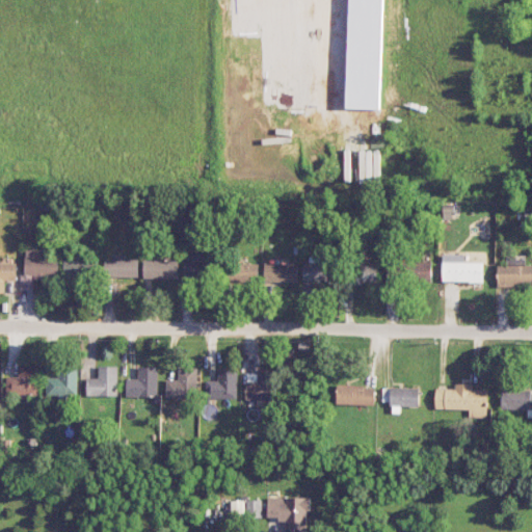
[(58,276),(59,251),(26,250),(25,276),(22,276),(21,288),(31,288),(32,275),(58,276)]
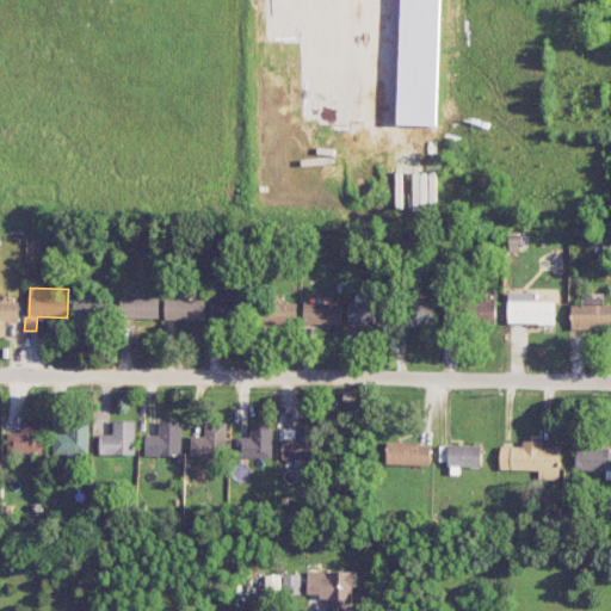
[(239,291),(221,292),(222,300),(211,300),(213,320),(240,319),(239,291)]
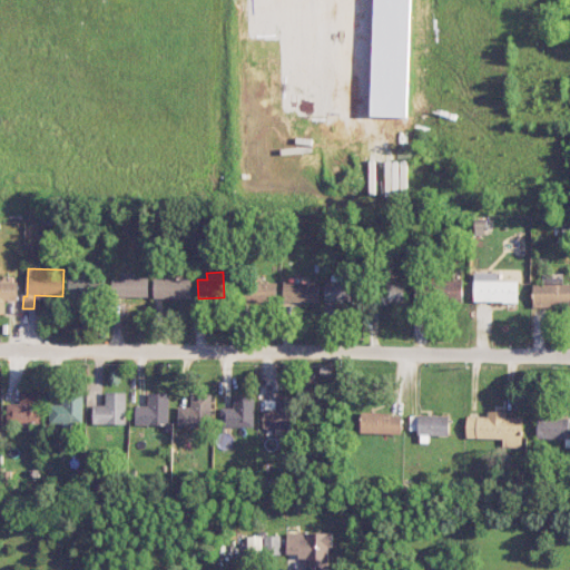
[(475,302),(518,302),(518,281),(490,281),(490,273),(475,273),(475,302)]
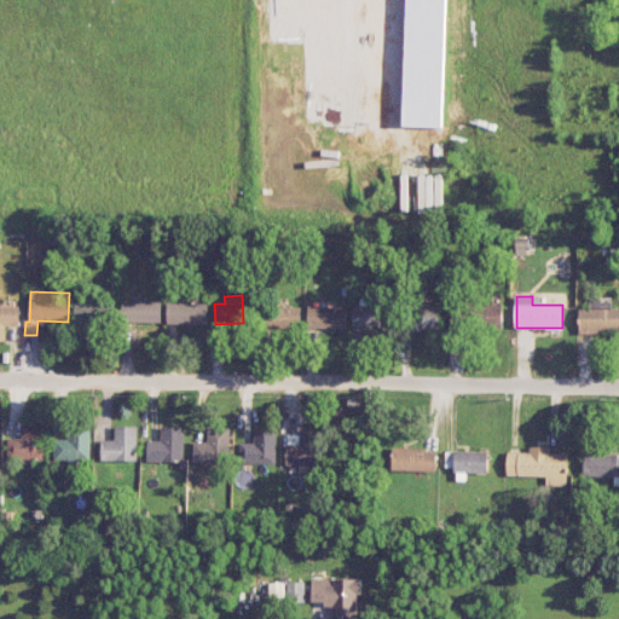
[(74,322),(114,324),(115,299),(75,298),(74,322)]
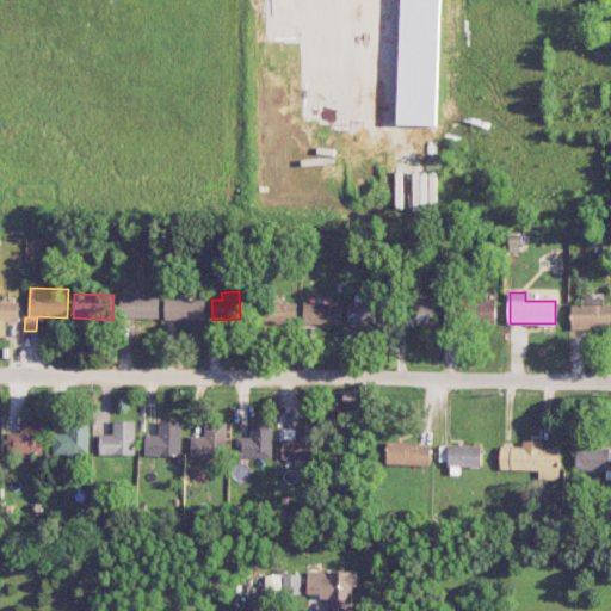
[(160,318),(160,297),(121,297),(121,319),(160,318)]
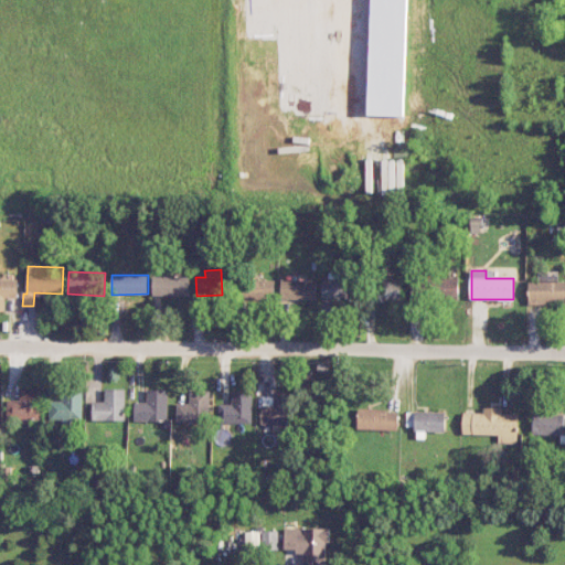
[(153,297),(190,296),(190,276),(152,277),(153,297)]
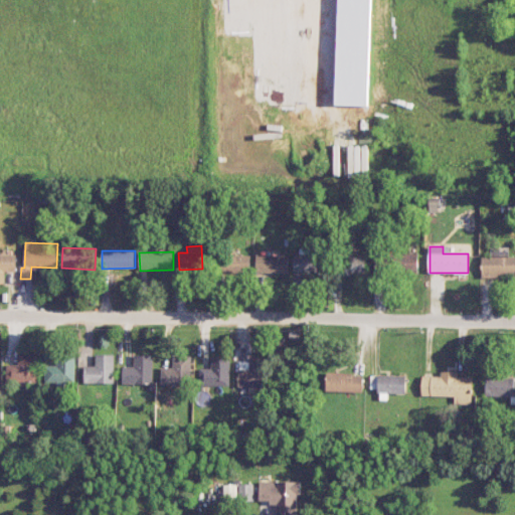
[(293,272),(319,273),(320,252),(294,251),(293,272)]
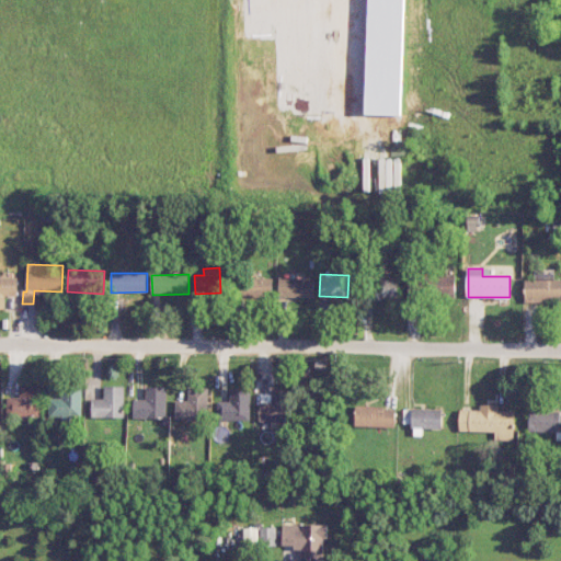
[(421,276),(409,275),(408,297),(420,297),(421,276)]
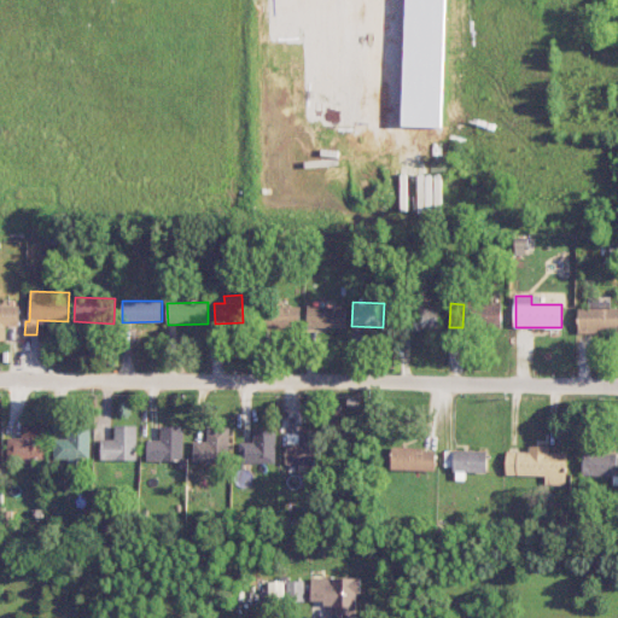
[(501,303),(474,304),(474,326),(501,326),(501,303)]
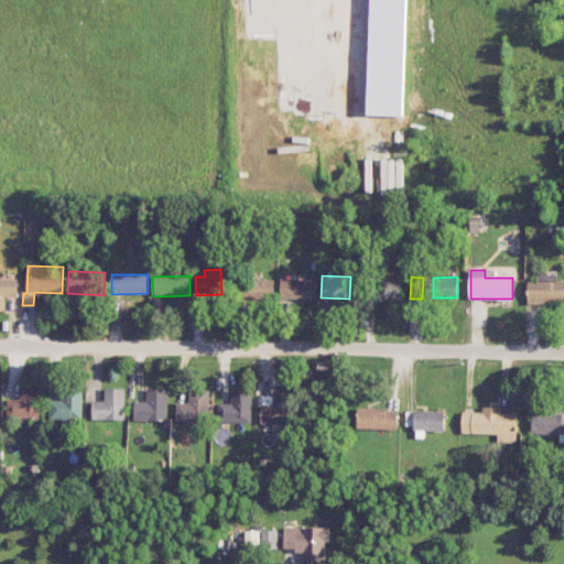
[(0,311),(6,311),(6,297),(18,299),(18,279),(0,278),(0,311)]
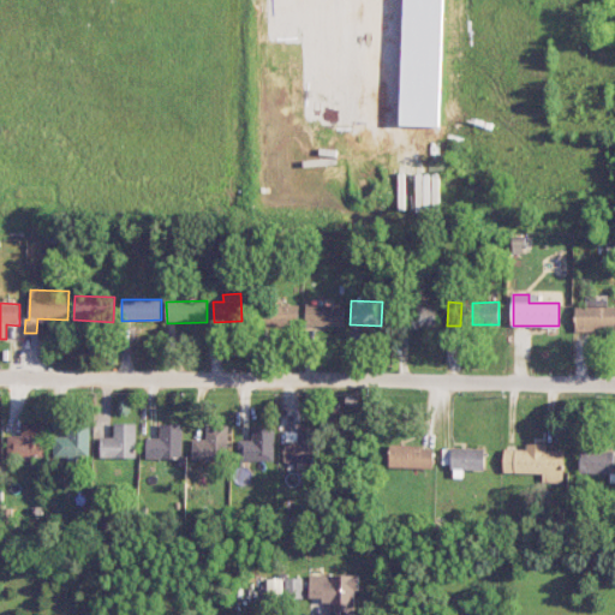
[(298,304),(270,305),(270,327),(299,326),(298,304)]
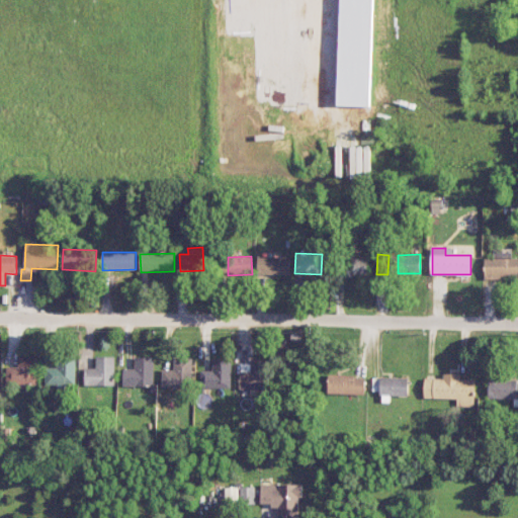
[(290,257),(258,256),(258,274),(290,274),(290,257)]
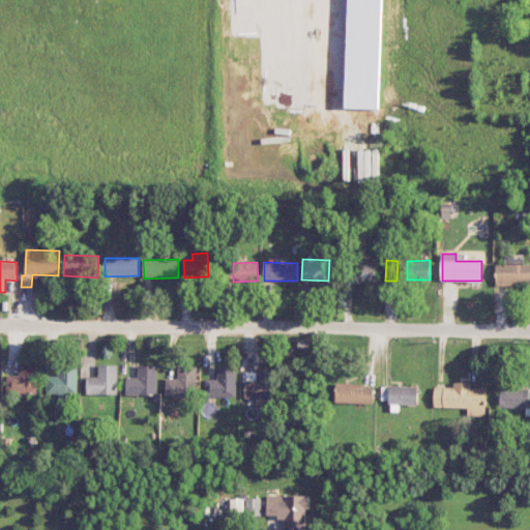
[(354,264),(354,282),(377,281),(376,263),(354,264)]
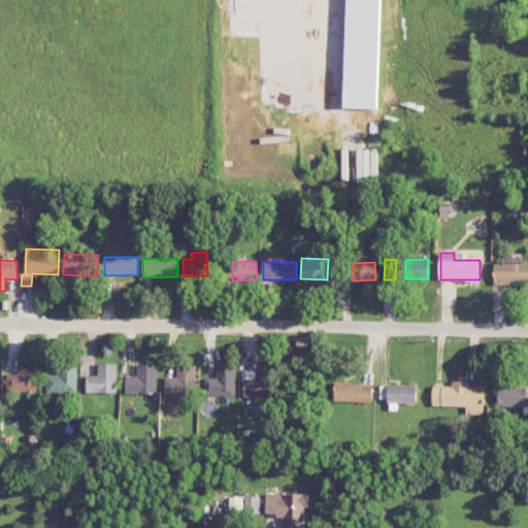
[(493,286),(527,286),(527,263),(494,263),(493,286)]
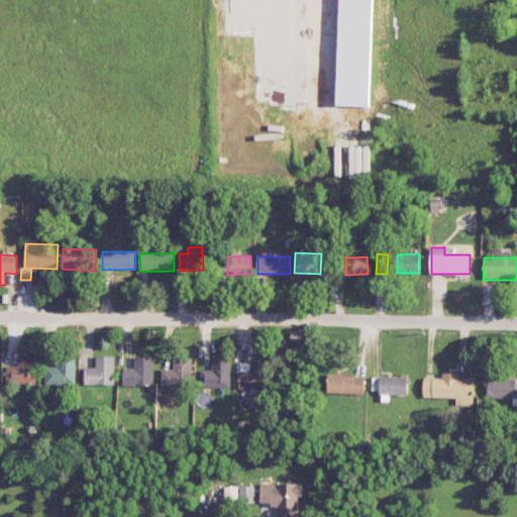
[(37,354),(19,353),(18,366),(7,366),(6,383),(36,385),(37,354)]
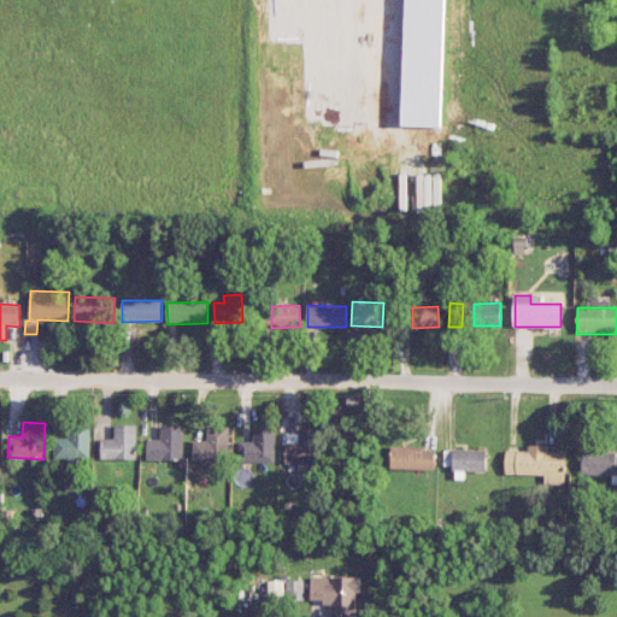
[(137,459),(137,425),(115,425),(115,438),(101,439),(101,459),(137,459)]
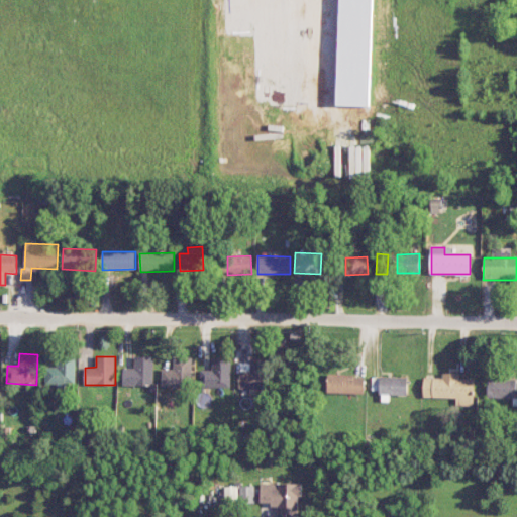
[(123,385),(153,386),(153,356),(135,356),(134,368),(124,368),(123,385)]
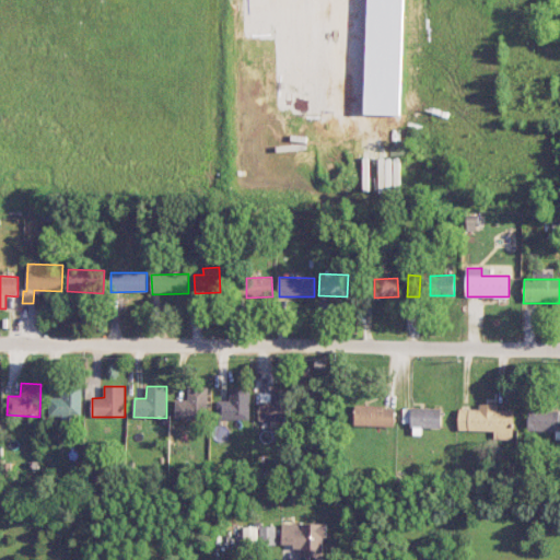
[(175,418),(208,419),(209,387),(188,387),(188,399),(176,399),(175,418)]
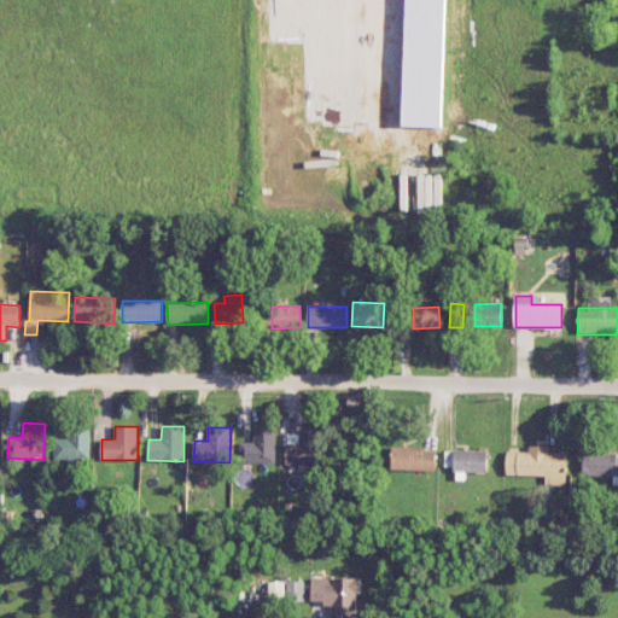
[(54,438),(54,461),(91,460),(91,429),(69,429),(69,438),(54,438)]
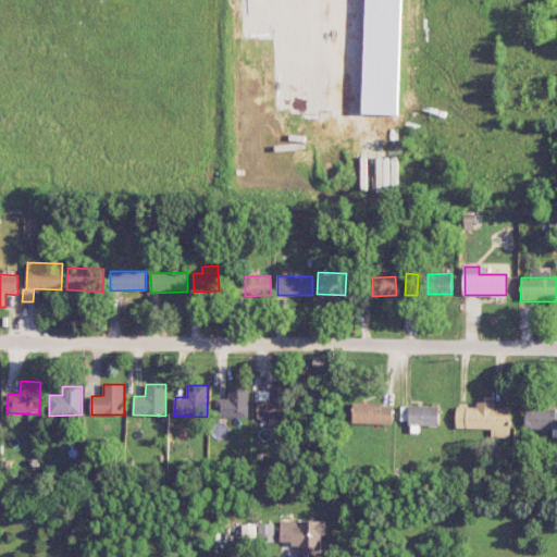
[(249,417),(249,386),(229,386),(229,398),(217,398),(217,417),(249,417)]
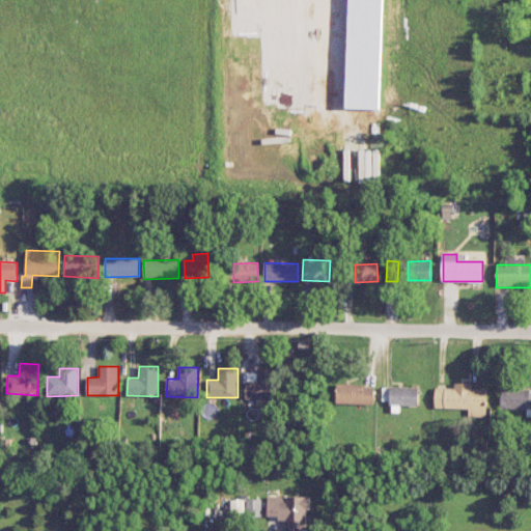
[(246,399),(274,398),(273,370),(246,371),(246,399)]
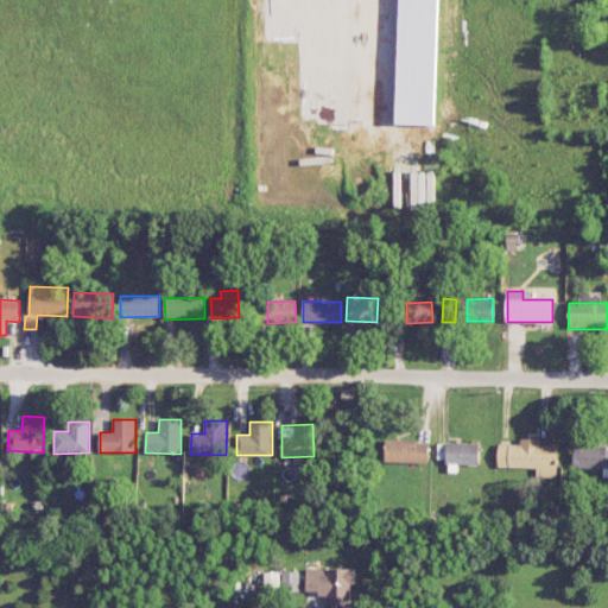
[(537,469),(536,476),(557,477),(557,445),(539,445),(539,438),(520,438),(520,444),(498,443),(496,468),(537,469)]
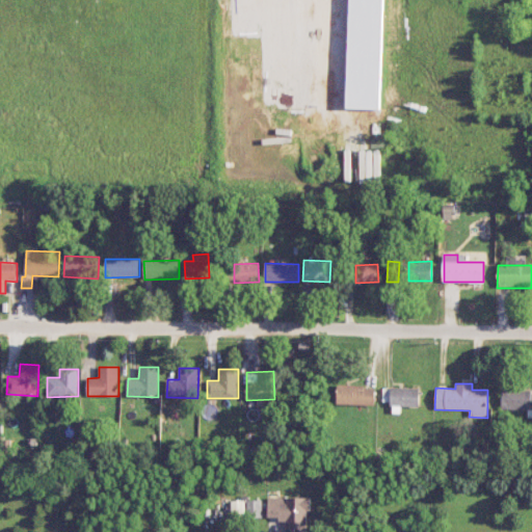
[(375,387),(338,386),(337,404),(374,405),(375,387)]
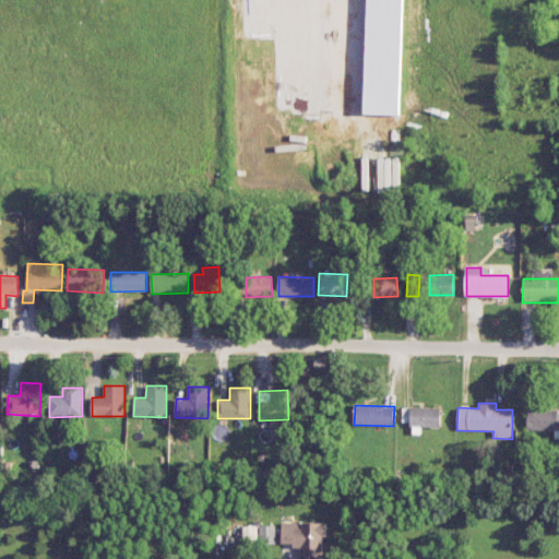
[(440,407),(402,406),(402,426),(440,426),(440,407)]
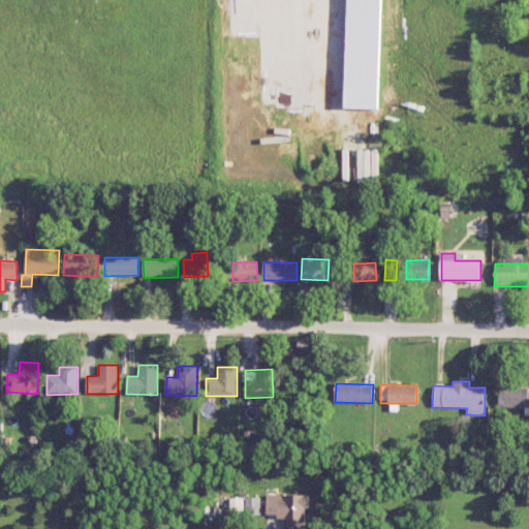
[(528,389),(498,387),(498,407),(525,407),(524,414),(528,414),(528,389)]
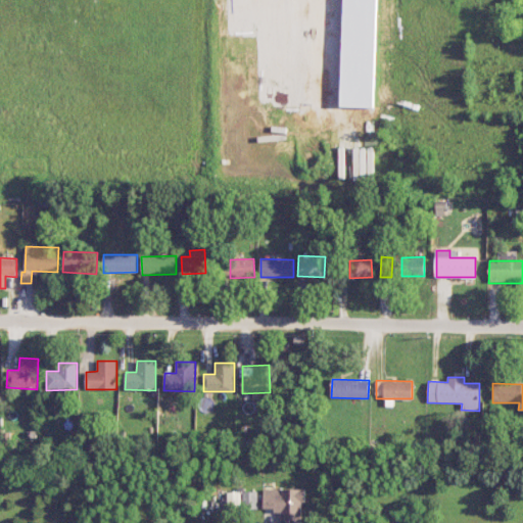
[(304,489),(264,489),(264,511),(281,511),(280,522),(301,522),(301,502),(304,502),(304,489)]
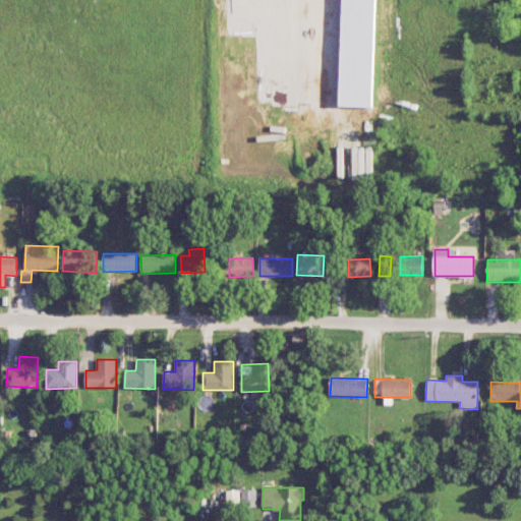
[(256,507),(256,489),(242,490),(242,507),(256,507)]
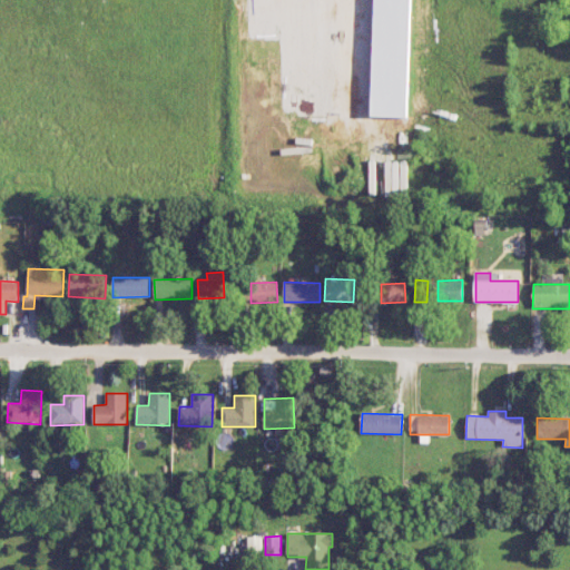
[(262,537),(248,537),(247,554),(262,554),(262,537)]
